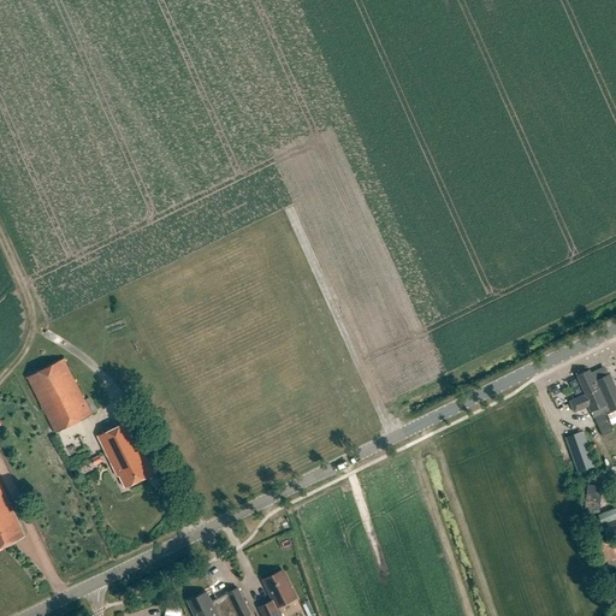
[(64,359),(27,377),(55,433),(92,415),(64,359)]
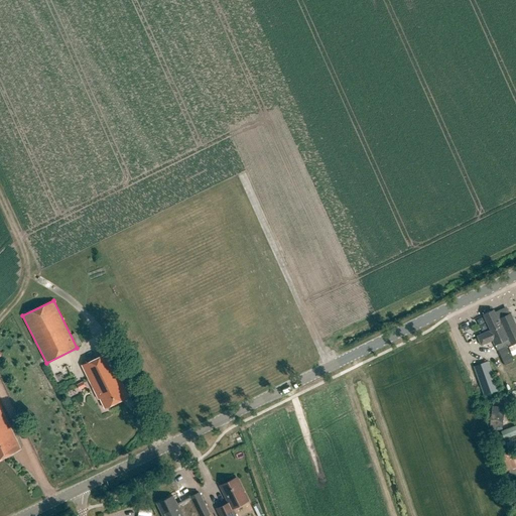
[(483,314),(490,331),(477,337),(481,346),(493,341),(504,366),(514,361),(507,346),(515,342),(515,326),(511,313),(498,319),(494,310),(483,314)]
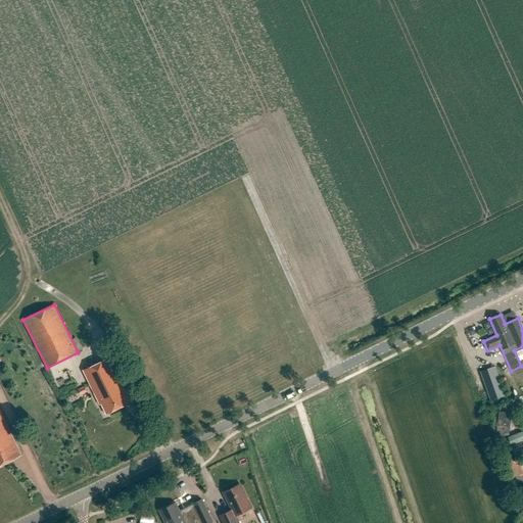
[(83,371),(100,405),(101,403),(106,414),(131,402),(109,358),(83,371)]
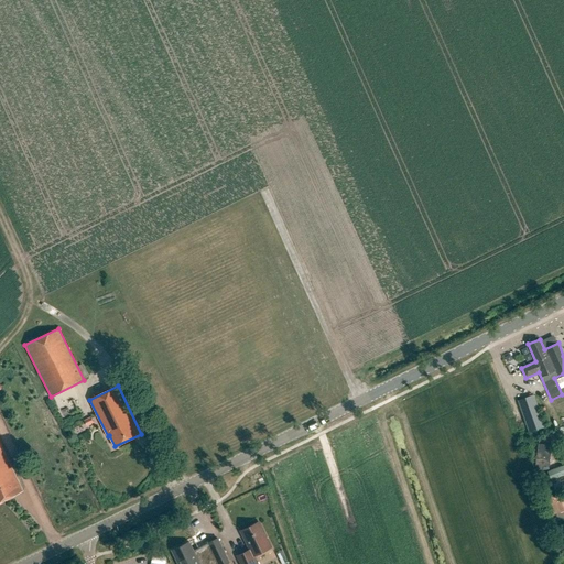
[(535,431),(545,427),(534,396),(518,401),(531,438),(538,436),(535,431)]
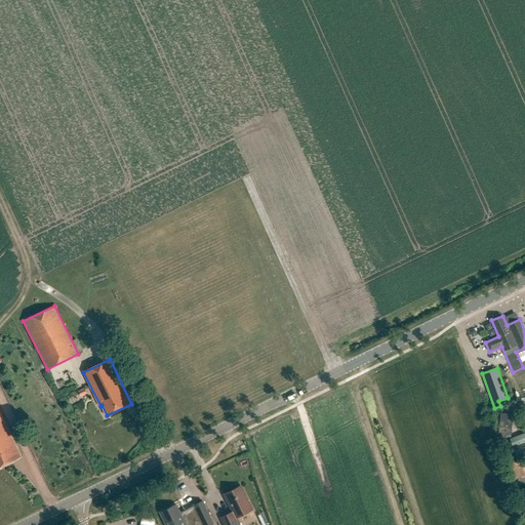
[(0,468),(22,457),(0,413),(0,468)]
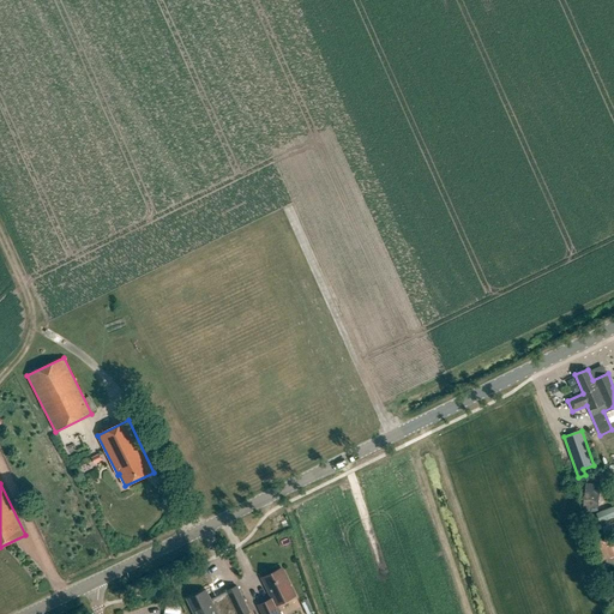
[(599,515),(601,488),(585,486),(583,512),(590,513),(599,515)]
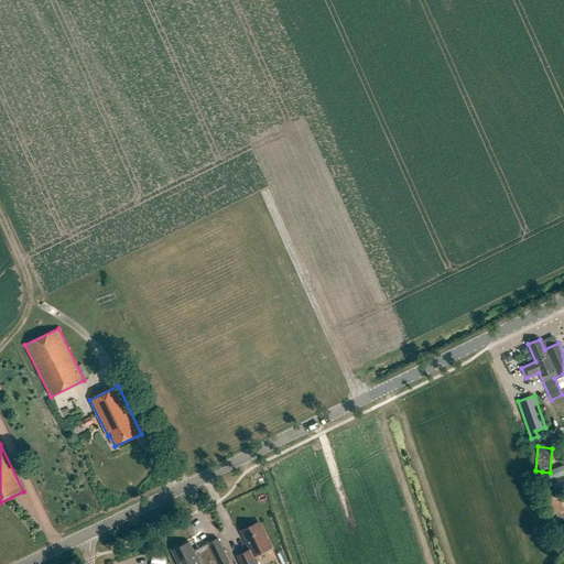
[(563,511),(563,499),(562,494),(544,501),(551,517),(563,511)]
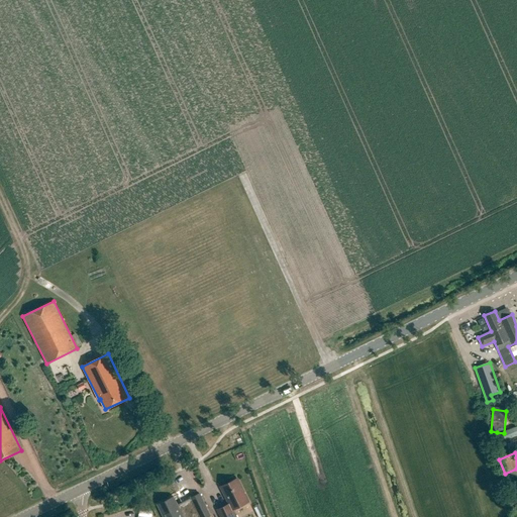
[(229,504),(217,510),(220,516),(235,516),(232,510),(248,502),(237,479),(220,487),(229,504)]
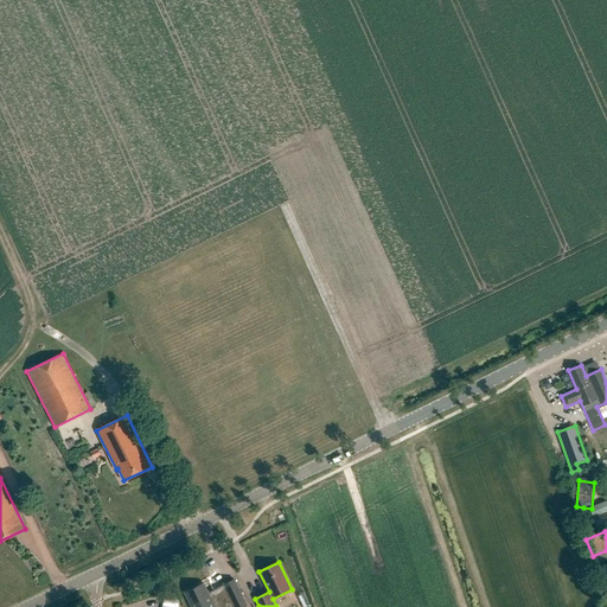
[(242,606),(247,605),(234,580),(224,585),(225,586),(209,594),(204,583),(185,593),(191,606),(242,606)]
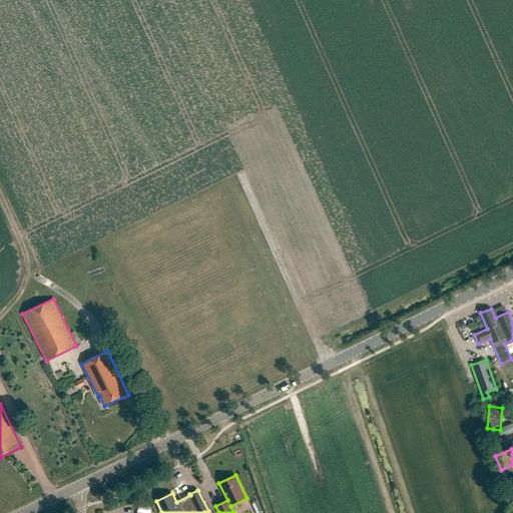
All buildings are outlined.
